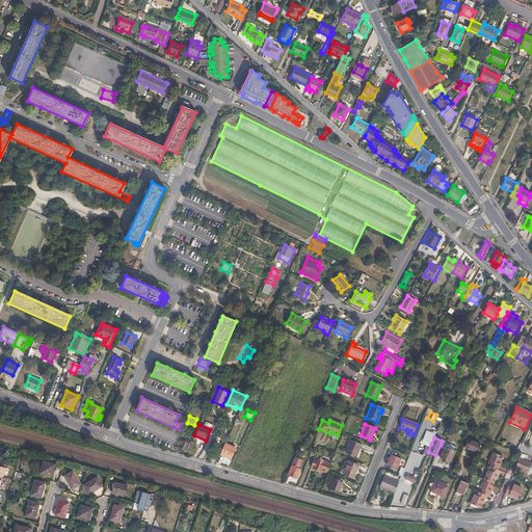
[(441,445),(454,450),(455,446),(447,443),(447,442),(442,440),(442,441),(441,445)]
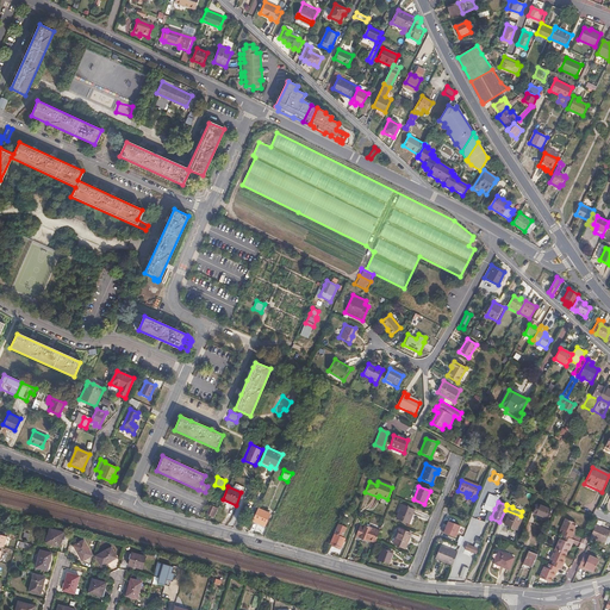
[(547,522),(551,509),(536,504),(534,512),(537,514),(535,517),(547,522)]
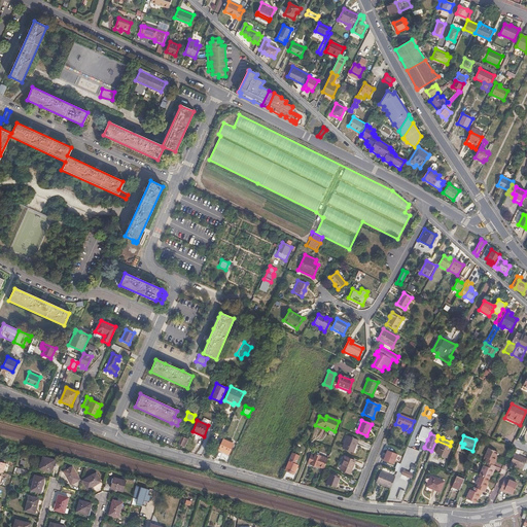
[(352,454),(357,441),(348,436),(343,450),(352,454)]
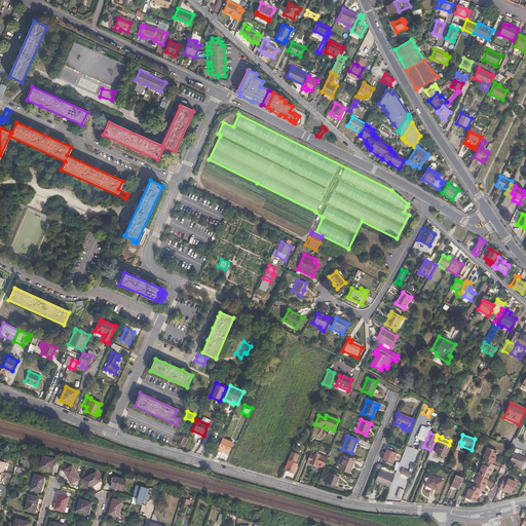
[(222,438),(218,449),(227,453),(232,443),(222,438)]
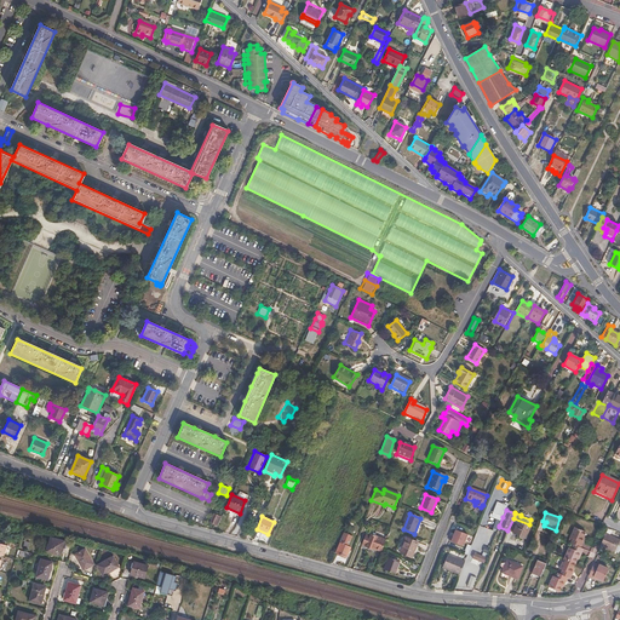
[(514,518),(507,530),(526,538),(530,526),(529,524),(514,518)]
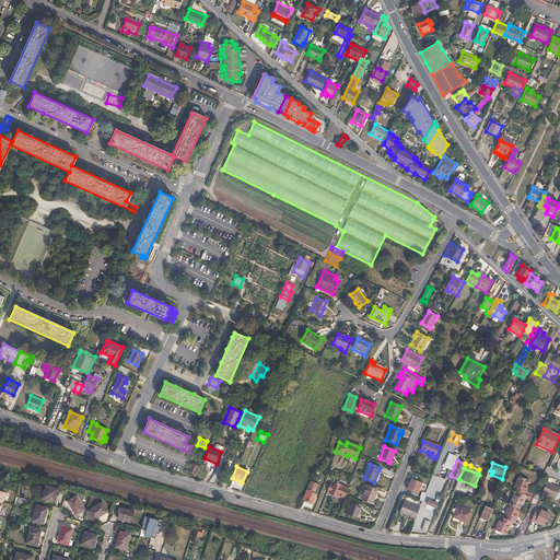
[(521,488),(518,492),(528,497),(529,493),(527,492),(533,482),(523,478),(518,487),(521,488)]
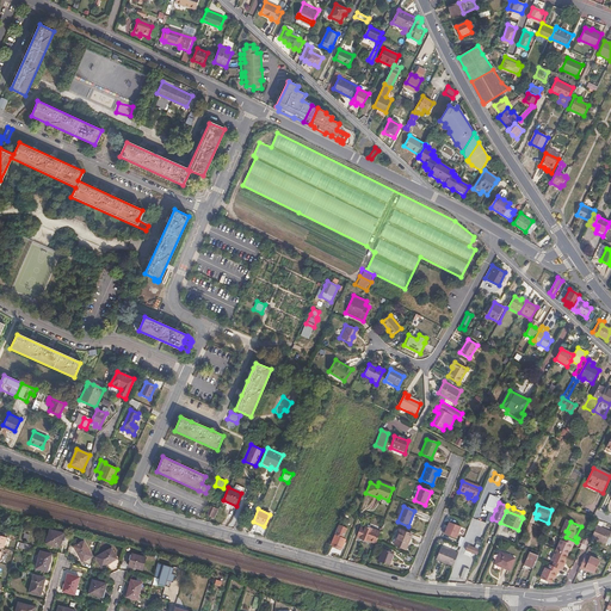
[(460,529),(448,524),(445,531),(444,530),(442,535),(455,541),(460,529)]
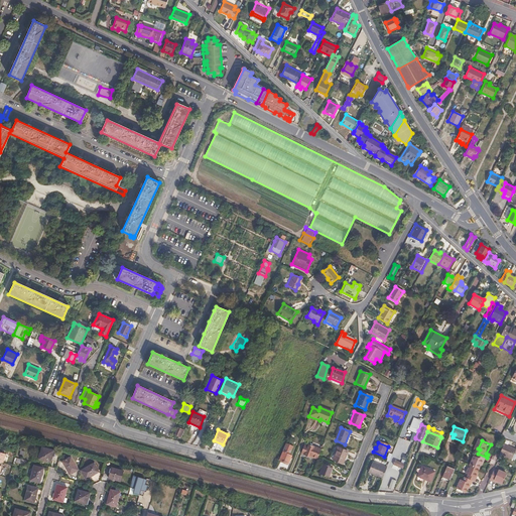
[(287,464),(291,457),(290,456),(291,453),(293,447),(286,444),(283,453),(280,460),(287,464)]
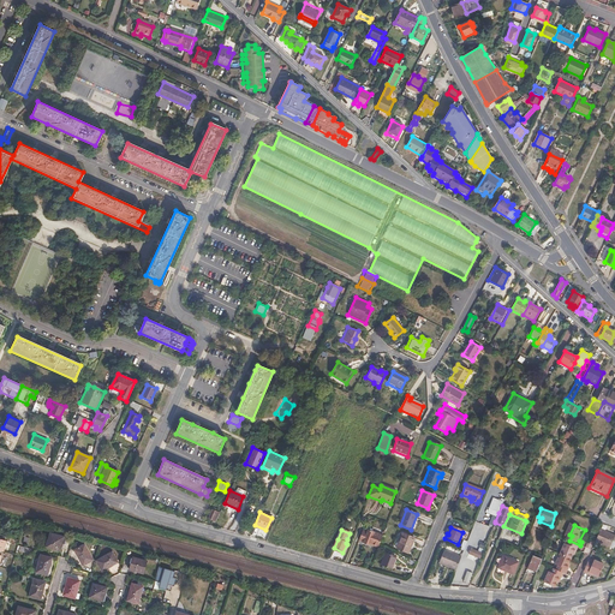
[(363,531),(359,541),(363,543),(363,544),(364,544),(369,531),(368,530),(366,532),(363,531)]
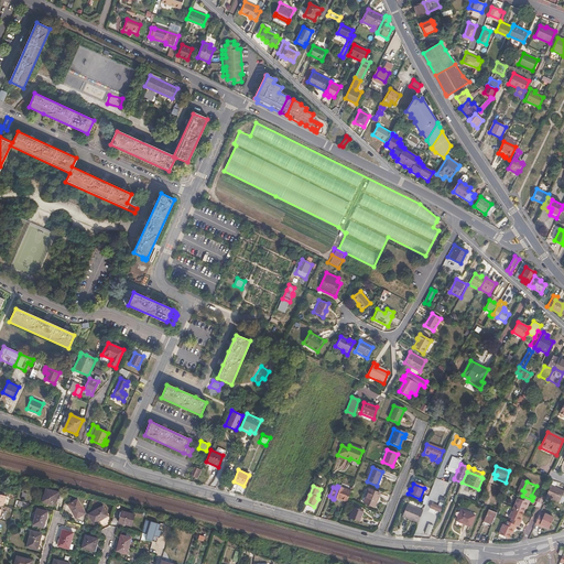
[(549,486),(544,497),(557,502),(563,491),(549,486)]
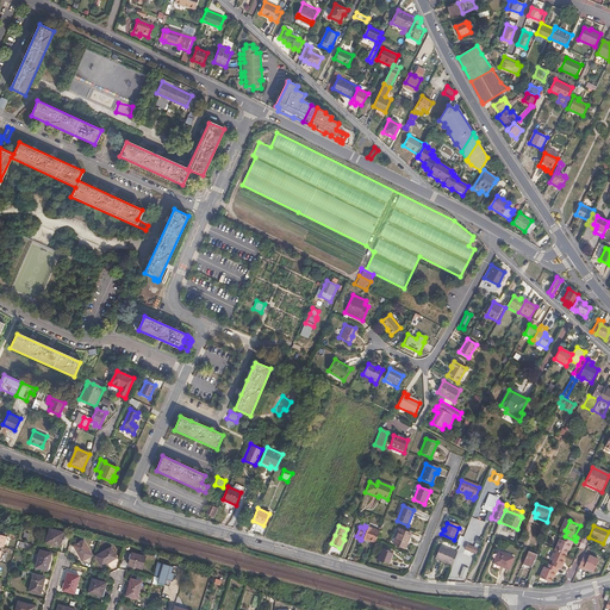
[(374,543),(375,542),(379,531),(366,527),(361,540),(367,542),(367,541),(374,543)]
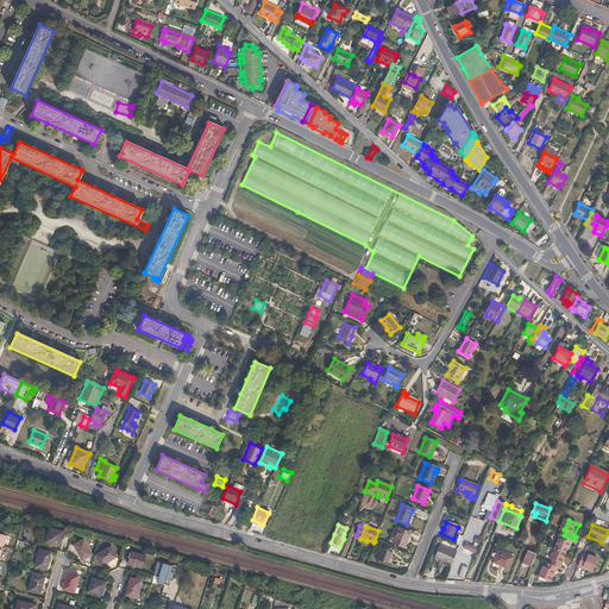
[(63,532),(50,528),(45,541),(60,545),(63,532)]
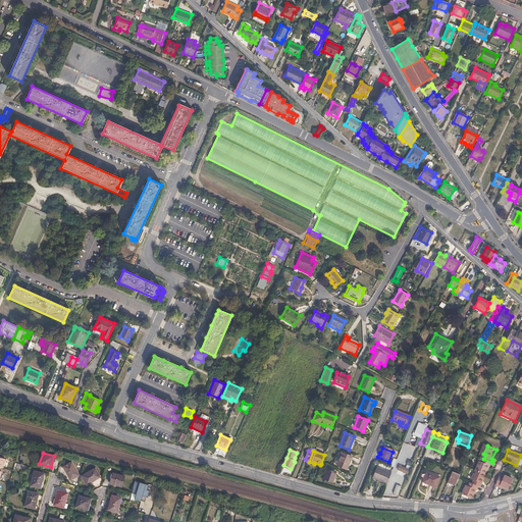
[(346,470),(352,458),(342,453),(336,466),(346,470)]
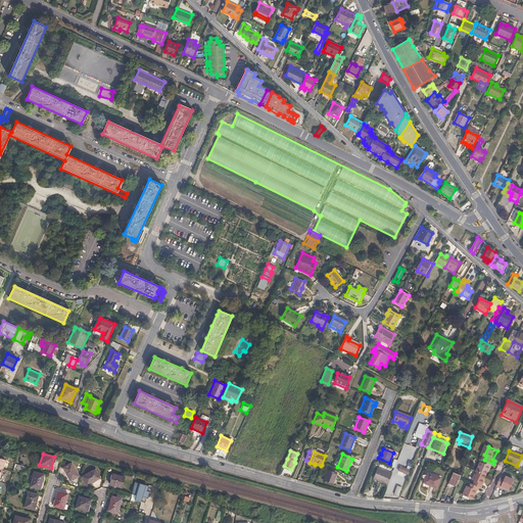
[(493,464),(484,460),(486,461),(484,465),(482,463),(478,471),(487,475),(491,468),(493,469),(495,466),(492,464),(493,464)]
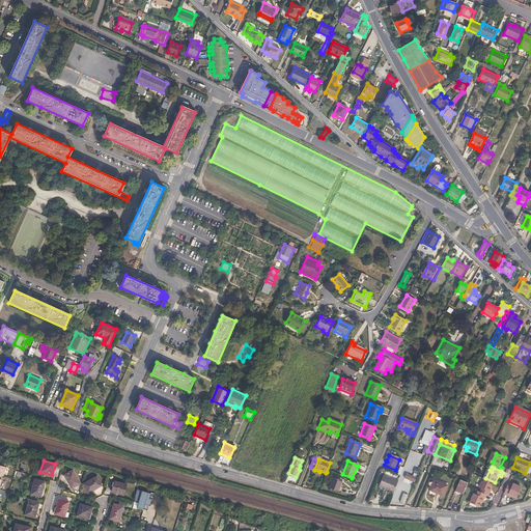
[(73,470),(65,474),(68,480),(67,480),(72,487),(80,482),(73,470)]
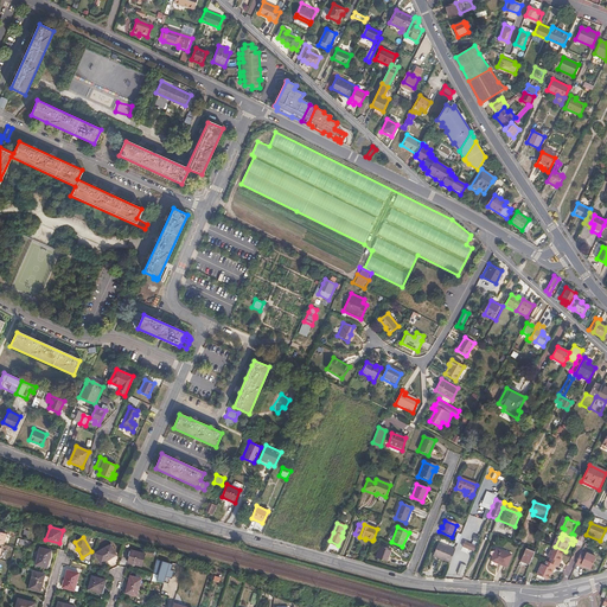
[(110,544),(95,554),(101,563),(109,558),(108,557),(115,554),(110,544)]
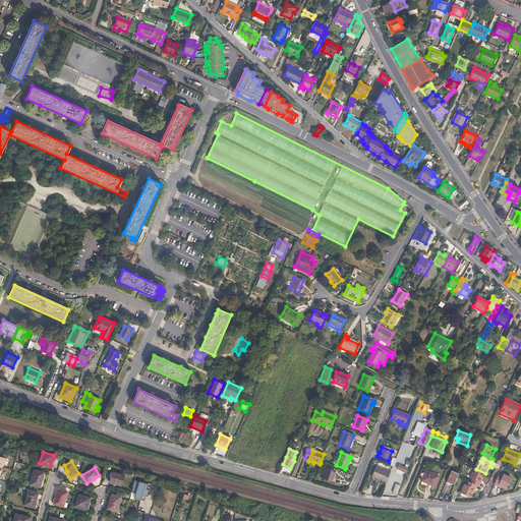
[(371,479),(385,484),(390,473),(375,468),(371,479)]
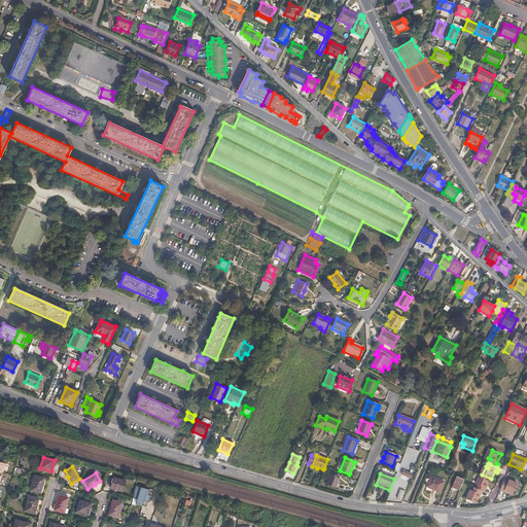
[(491,479),(482,475),(477,485),(479,486),(478,489),(485,492),(486,490),(485,489),(491,479)]
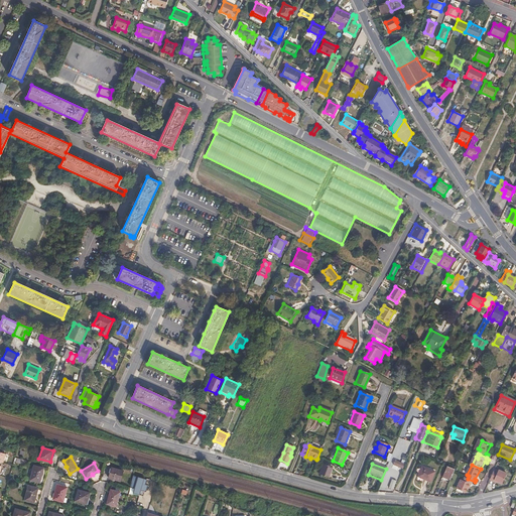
[(43,469),(34,466),(30,480),(38,482),(40,476),(41,476),(43,469)]
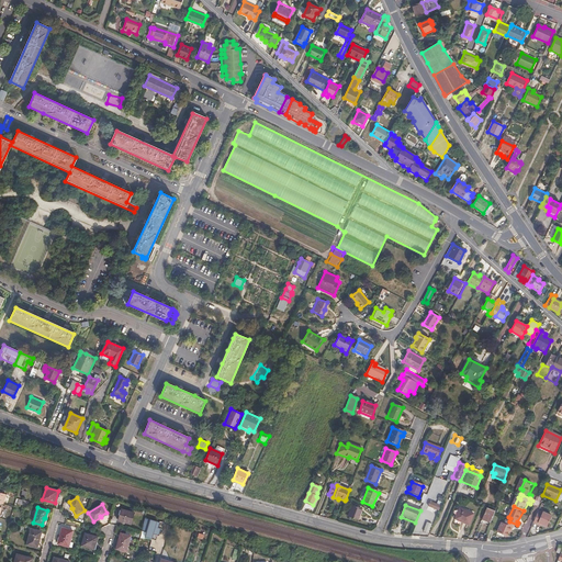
[(368,515),(366,514),(364,514),(364,510),(358,507),(352,518),(364,523),(368,515)]
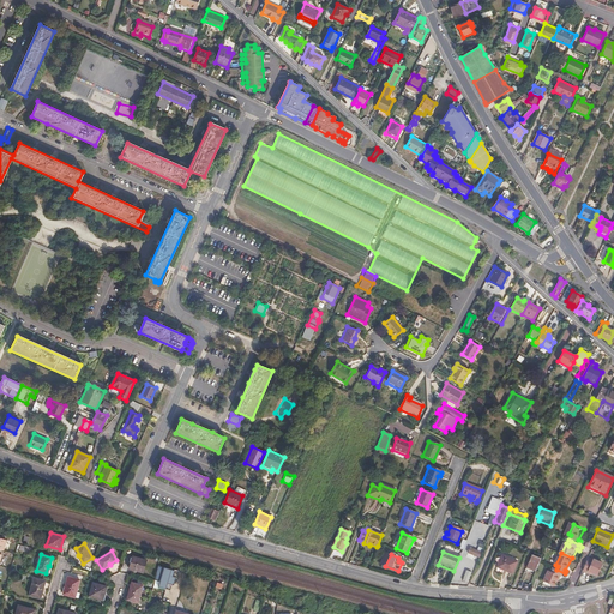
[(465,560),(476,565),(479,559),(475,558),(467,554),(465,560)]
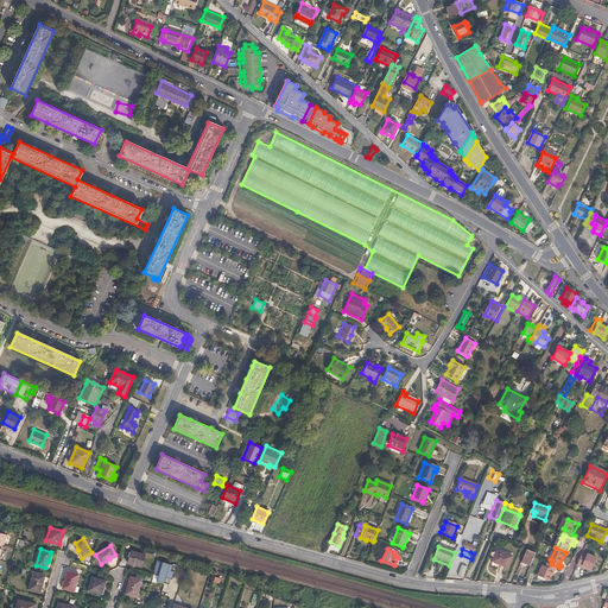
[(507,568),(512,555),(496,549),(492,561),(507,568)]
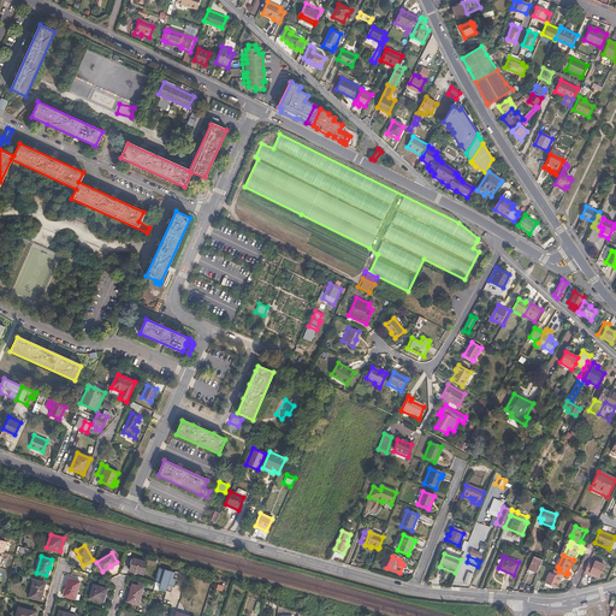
[(534,556),(528,568),(538,573),(543,560),(534,556)]
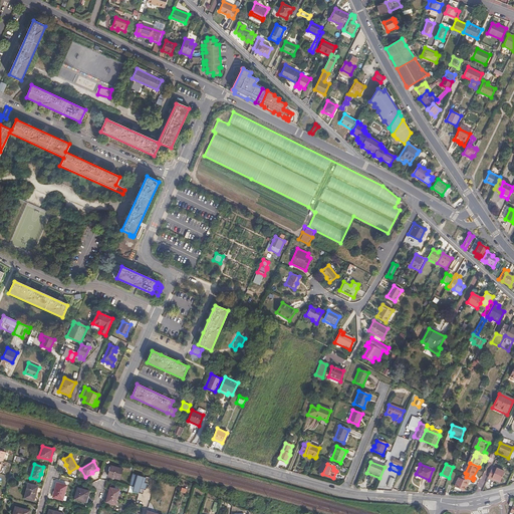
[(122,469),(111,466),(108,476),(119,480),(122,469)]
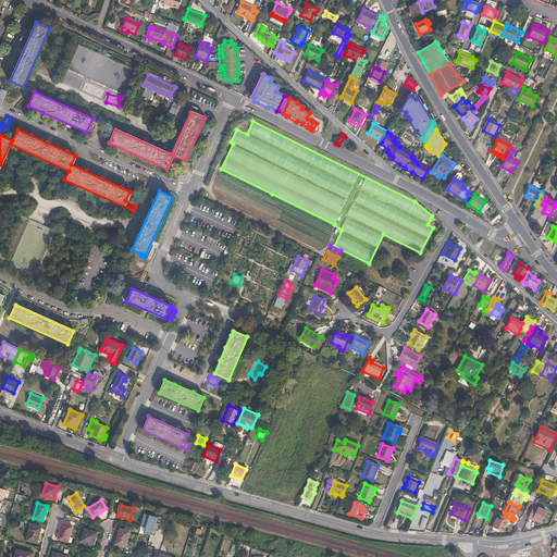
[(531,508),(528,519),(532,520),(532,519),(541,522),(545,511),(537,508),(536,510),(531,508)]
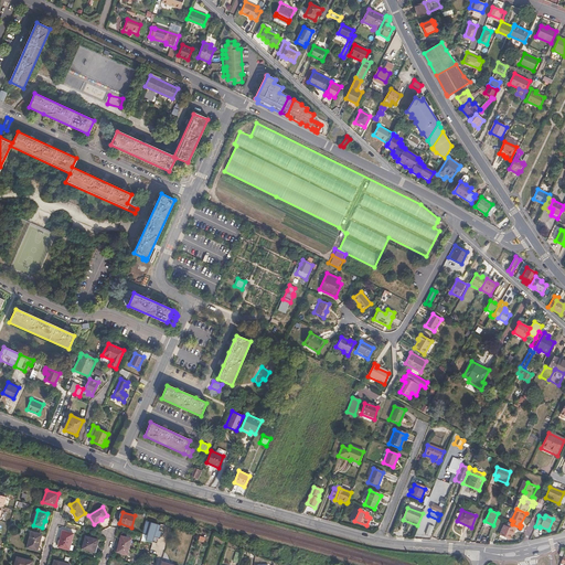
[(160,525),(146,521),(142,533),(147,535),(146,540),(152,542),(155,537),(160,539),(162,532),(159,531),(160,525)]
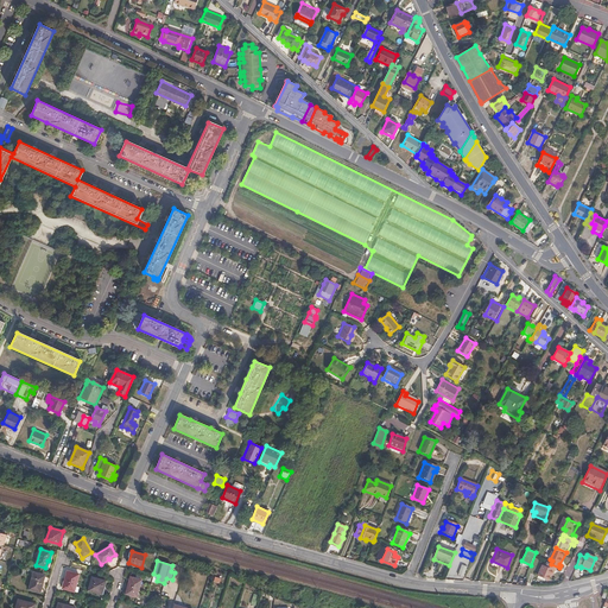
[(559,568),(551,564),(551,565),(548,563),(545,568),(543,565),(538,576),(548,581),(553,571),(555,571),(556,568),(559,569),(559,568)]
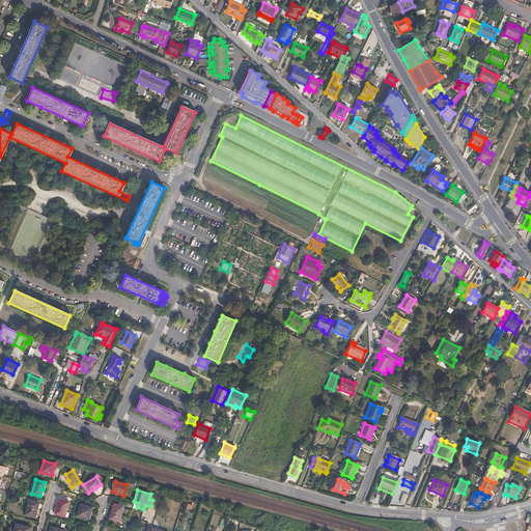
[(68,501),(59,499),(55,513),(67,516),(68,512),(66,511),(68,501)]
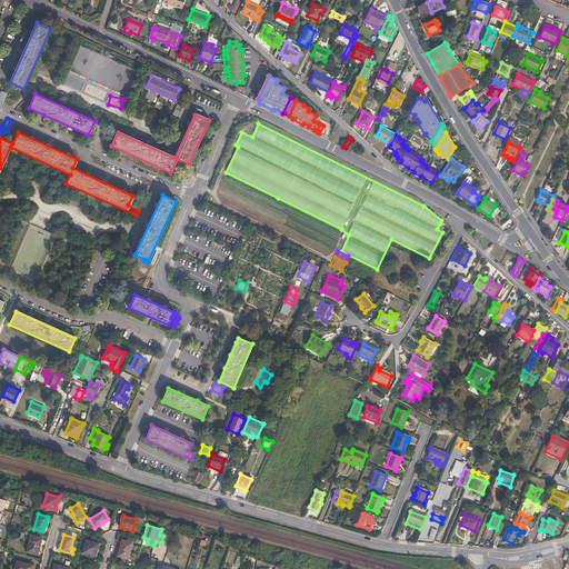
[(40,538),(31,536),(27,551),(38,555),(40,546),(39,546),(40,538)]
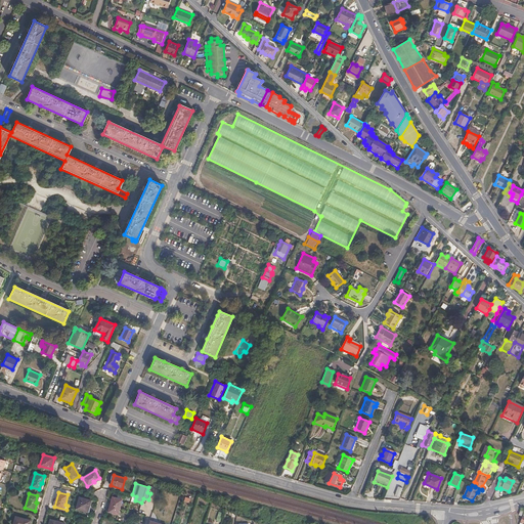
[(91,500),(80,497),(76,509),(86,512),(88,505),(89,506),(91,500)]
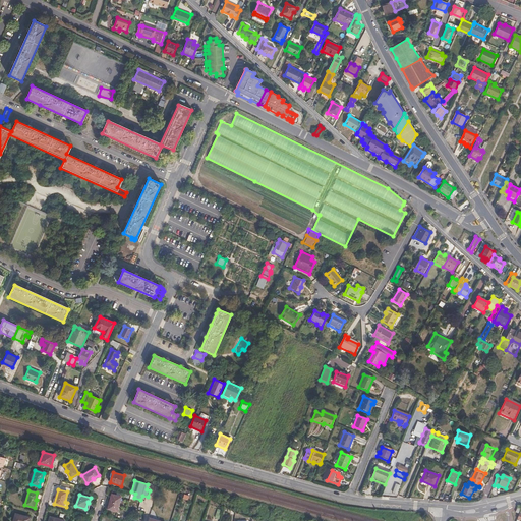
[(121,497),(112,495),(109,503),(111,503),(109,509),(117,512),(121,497)]
